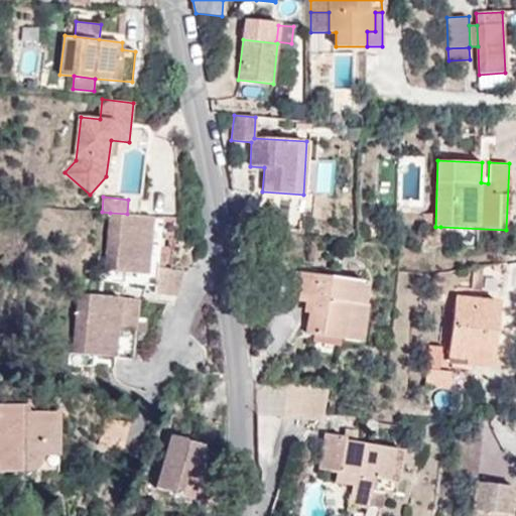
[(147,274),(153,216),(127,214),(110,213),(105,270),(147,274)]
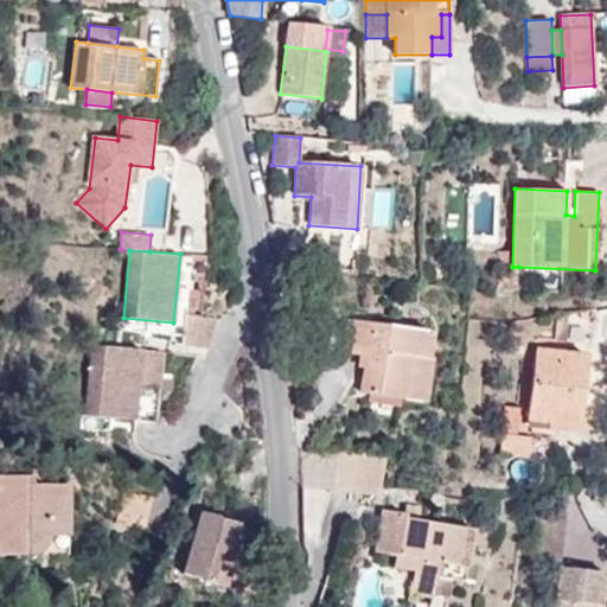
[(518,291),(518,267),(512,267),(498,266),(497,289),(518,291)]
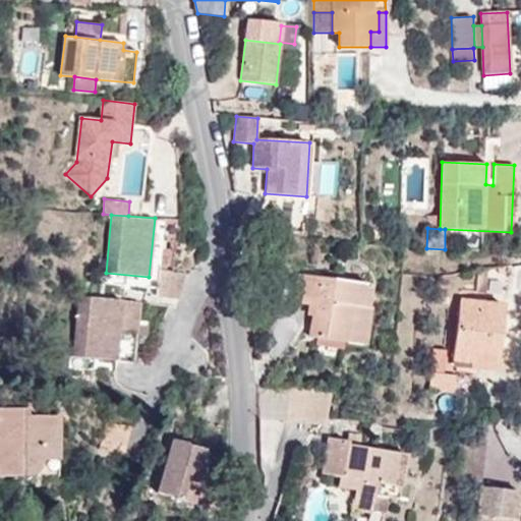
[(159,269),(156,295),(181,298),(187,272),(159,269)]
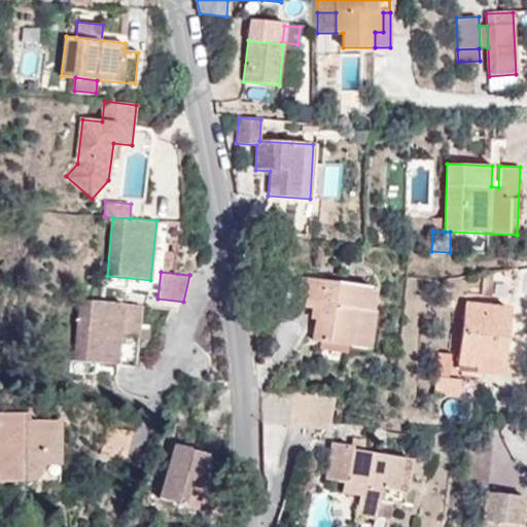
[(375,288),(305,277),(300,305),(318,308),(313,341),(367,349),(373,312),(371,312),(375,288)]
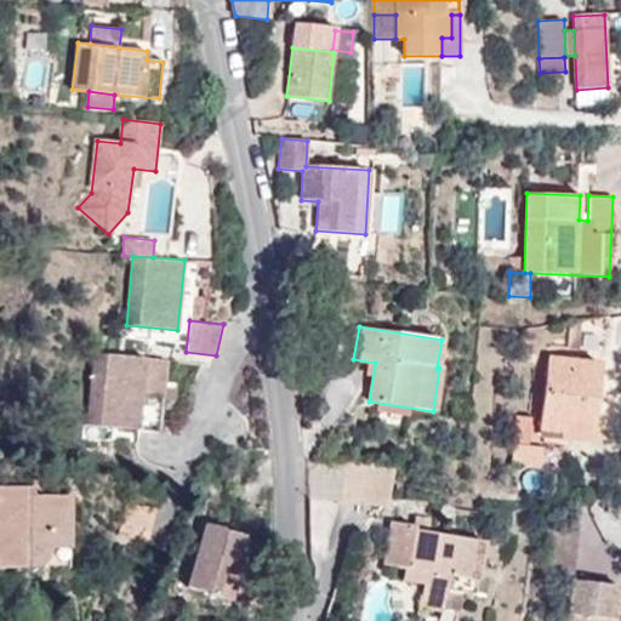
[(535,341),(535,328),(522,330),(522,341),(535,341)]
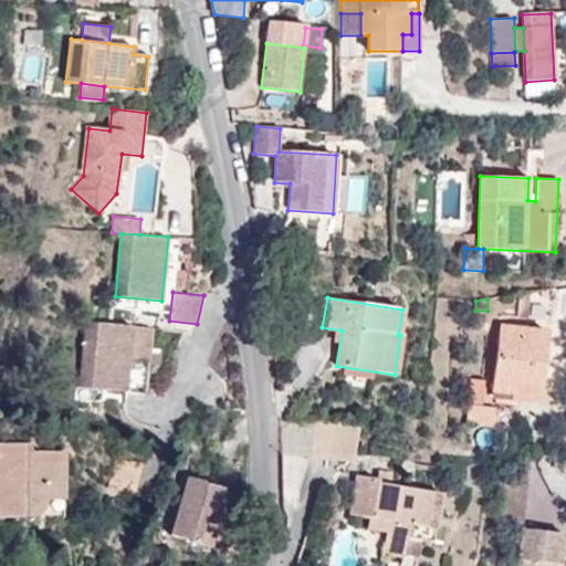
[(85,383),(153,384),(153,317),(85,317),(85,383)]
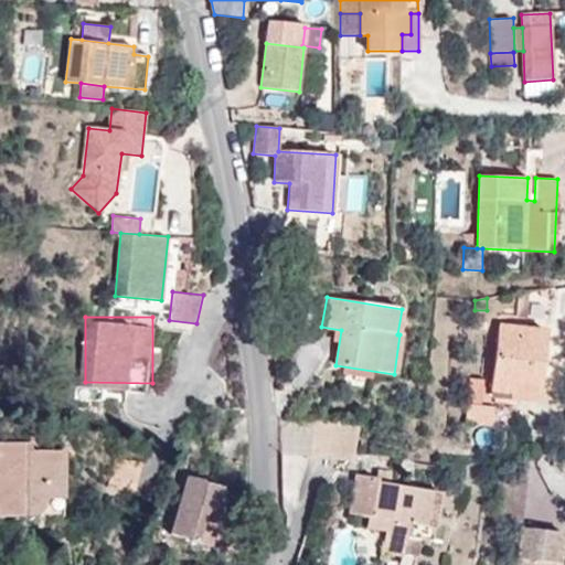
[(547,330),(501,323),(492,392),(511,394),(511,400),(539,404),(547,330)]
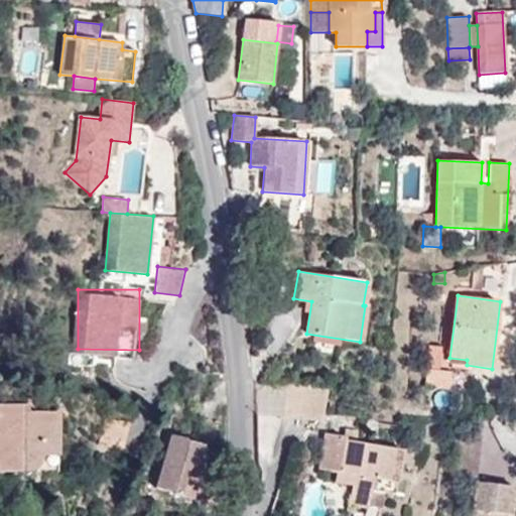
[(429,345),(427,368),(440,370),(442,346),(429,345)]
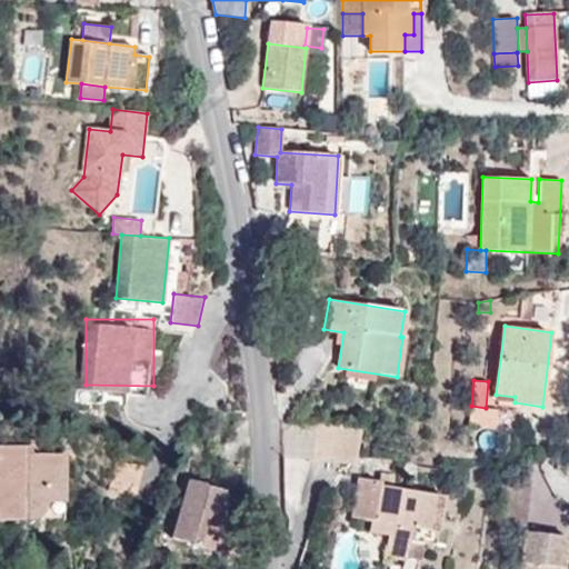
[(471,406),(469,427),(498,429),(499,409),(486,408),(471,406)]
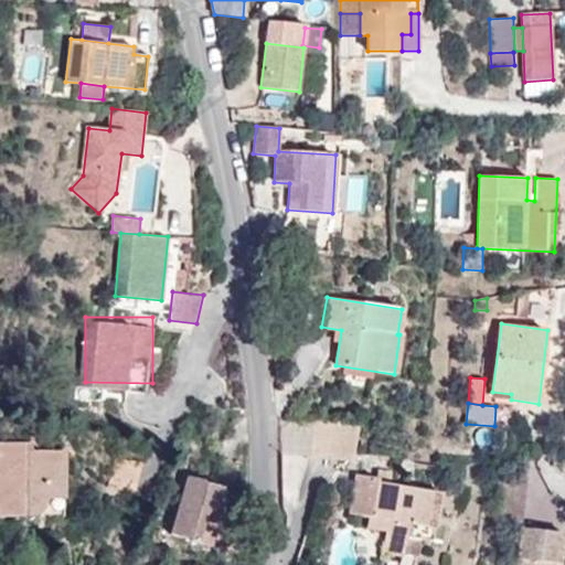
[(0,514),(39,516),(50,498),(65,498),(66,449),(32,449),(33,441),(0,441),(0,514)]
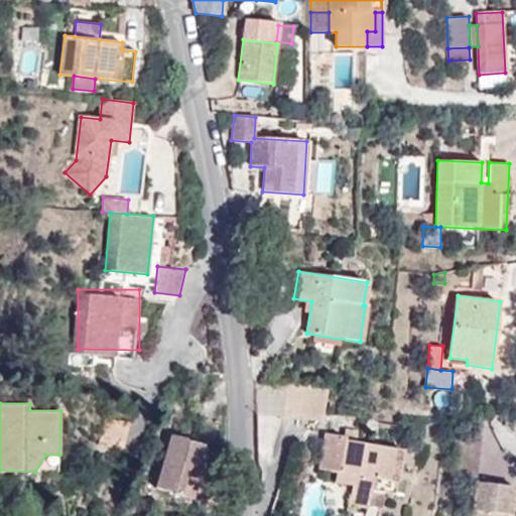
[(102,444),(124,449),(130,422),(108,417),(102,444)]
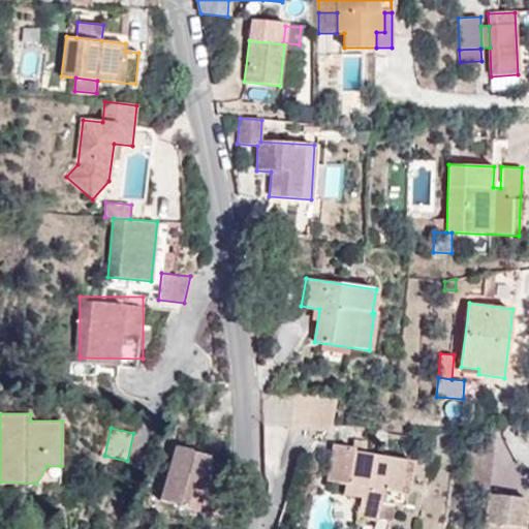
[(493,445),(465,442),(462,484),(488,489),(493,445)]
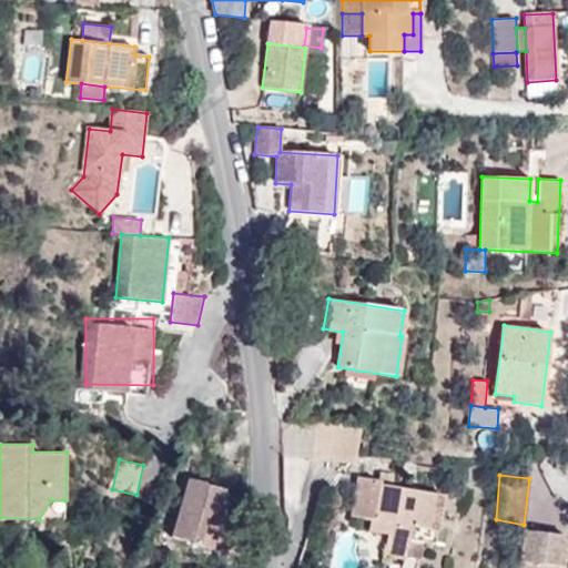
[(357,477),(352,516),(371,518),(389,521),(387,534),(384,555),(403,558),(404,555),(417,559),(423,541),(435,544),(443,495),(379,485),(381,480),(357,477)]
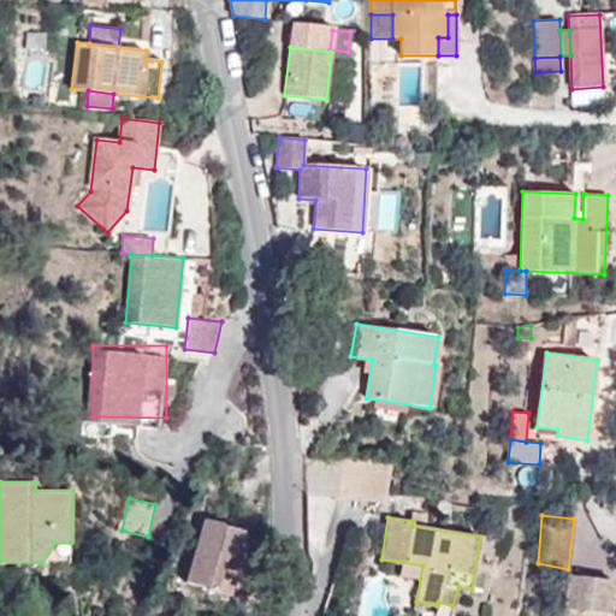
[(205,519),(187,581),(225,594),(243,532),(221,526),(223,523),(205,519)]
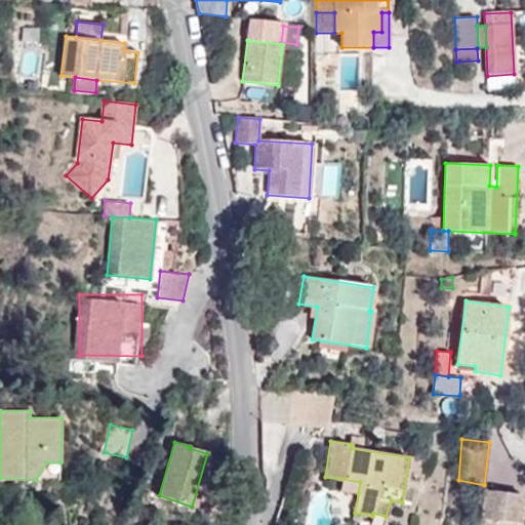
[(358,493),(360,482),(342,479),(340,490),(358,493)]
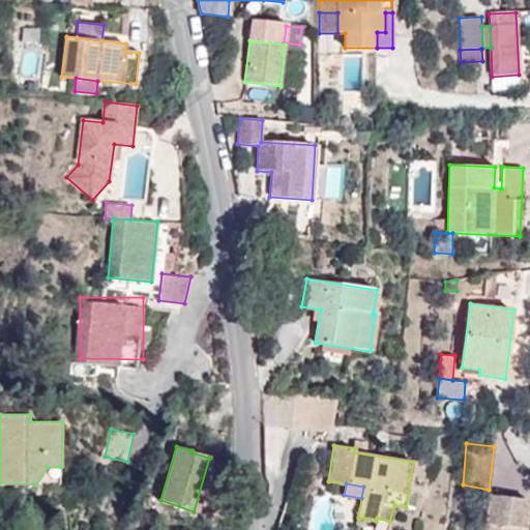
[(526,500),(491,495),(486,529),(522,529),(523,529),(526,500)]
